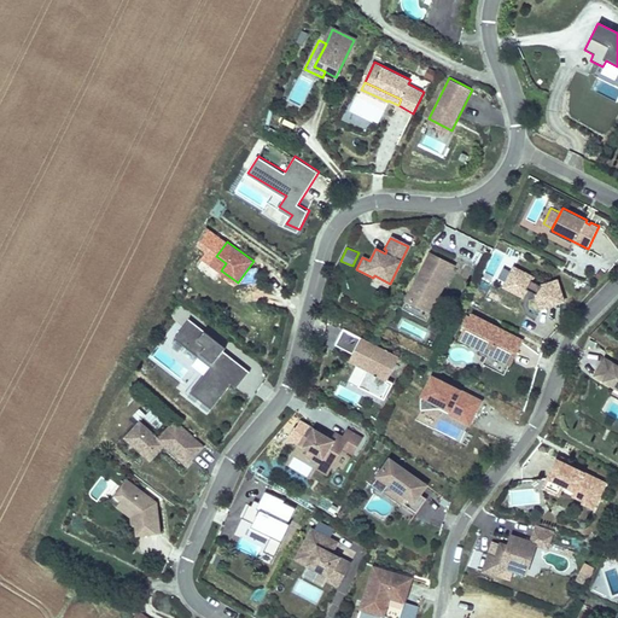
[(216,256),(209,251),(199,266),(216,278),(221,270),(226,263),(216,256)]
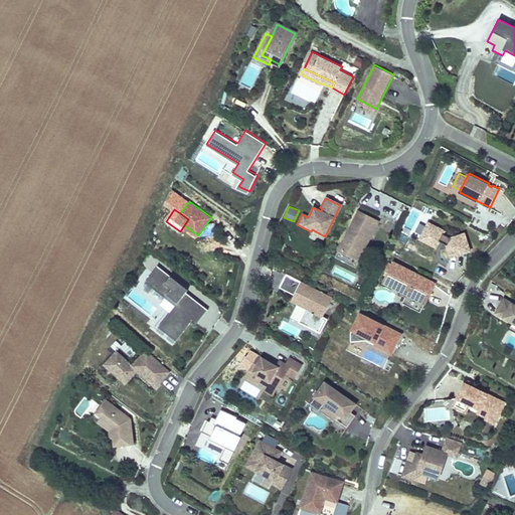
[(357,256),(377,218),(360,210),(341,248),(357,256)]
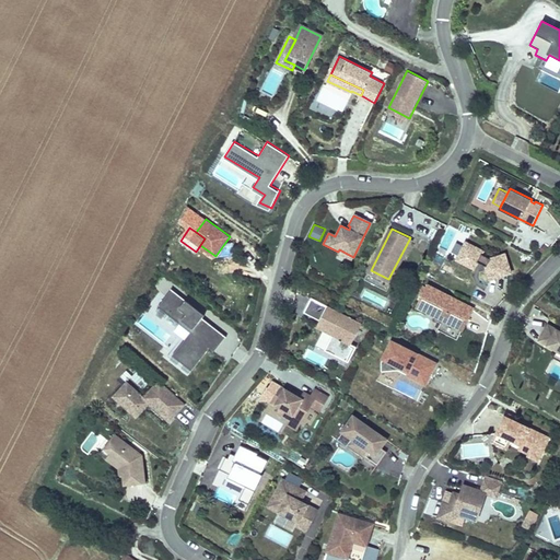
[(388,288),(413,240),(410,237),(388,279),(371,270),(366,277),(388,288)]
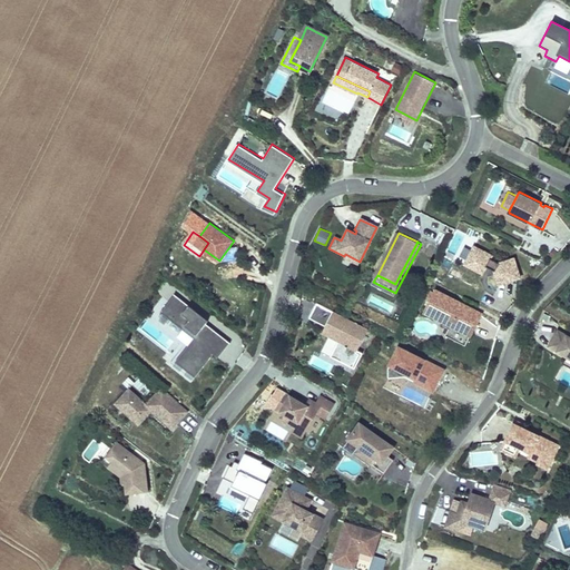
[(520,278),(513,259),(499,264),(490,259),(491,256),(473,247),(464,265),(482,275),(485,268),(494,272),(499,285),(520,278)]
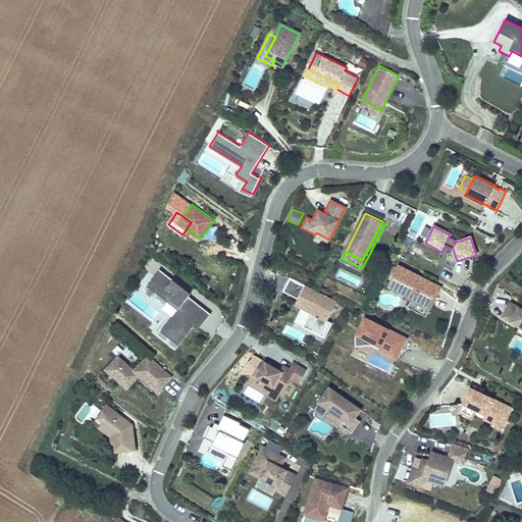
[(329,240),(316,232),(315,235),(315,236),(327,243),(329,240)]
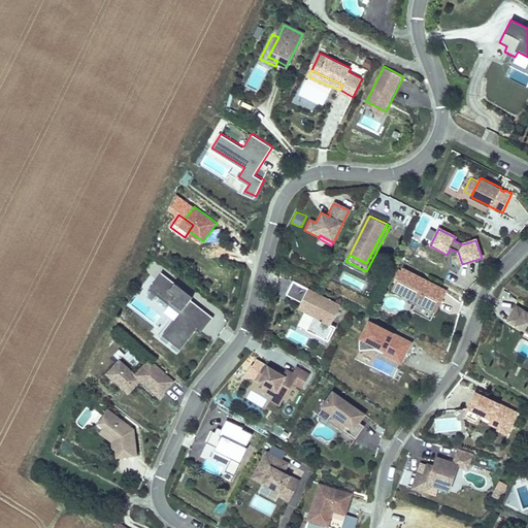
[(438,309),(449,289),(403,267),(394,288),(419,300),(437,309),(438,309)]
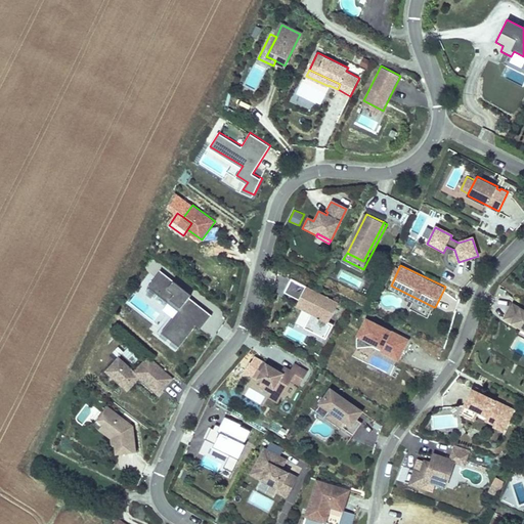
[(202,326),(212,313),(190,296),(192,294),(161,269),(148,286),(179,309),(171,320),(163,331),(180,345),(198,323),(202,326)]
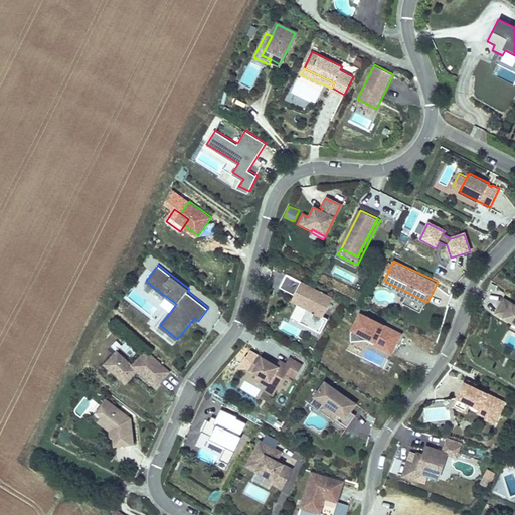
[(294,295),(301,282),(286,275),(279,288),(294,295)]
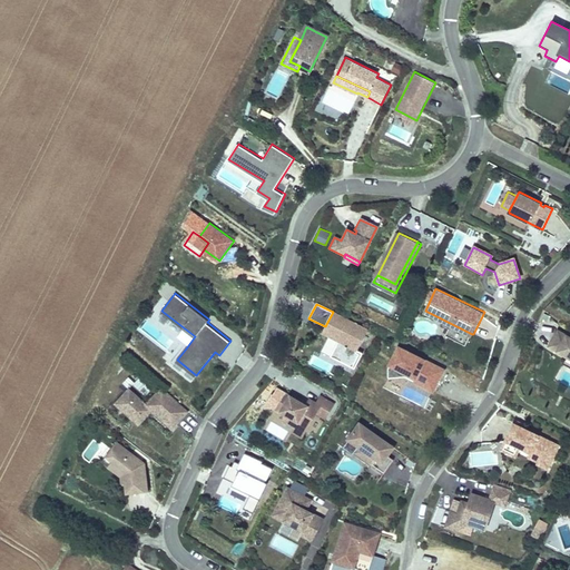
[(357,351),(369,328),(333,311),(333,312),(325,326),(322,333),(328,336),(338,342),(356,351),(357,351)]
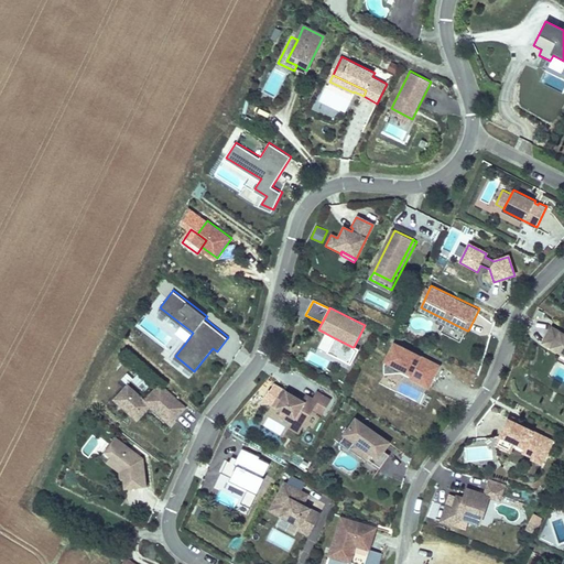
[(462,340),(467,331),(447,321),(442,331),(462,340)]
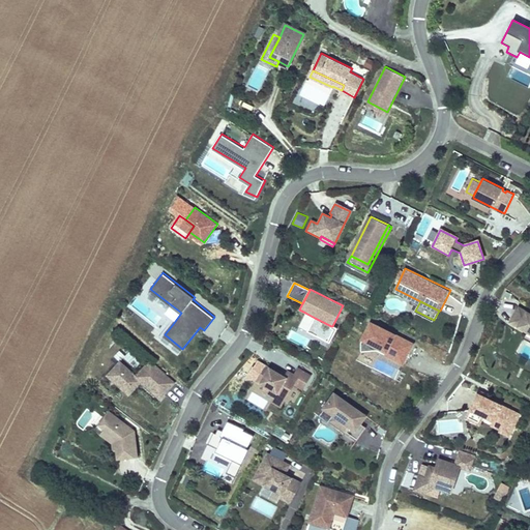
[(504,302),(499,314),(508,318),(513,306),(504,302)]
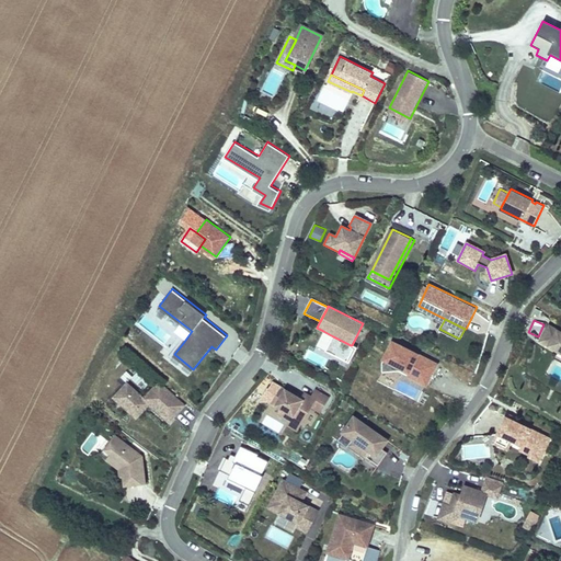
[(560,333),(548,327),(539,342),(558,353),(560,354),(560,333)]
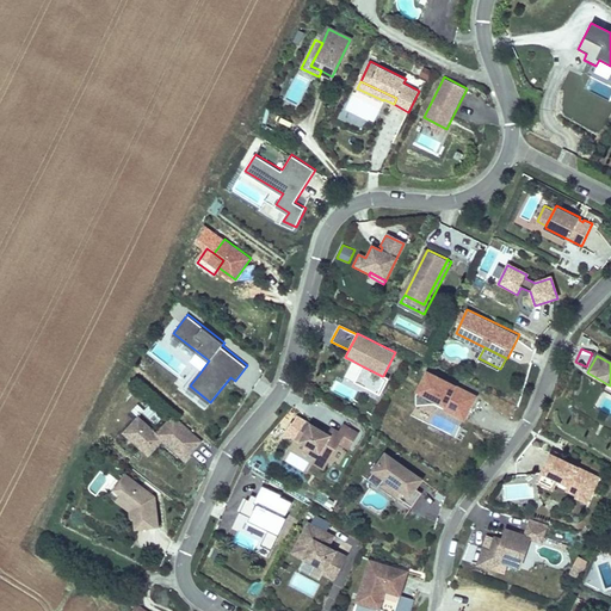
[(344,377),(355,382),(363,366),(352,360),(344,377)]
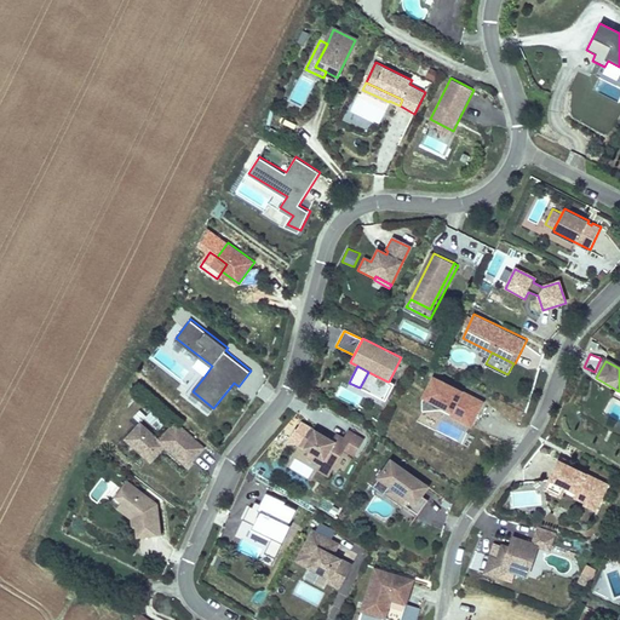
[(360,388),(385,401),(395,384),(389,382),(388,382),(368,372),(360,388)]
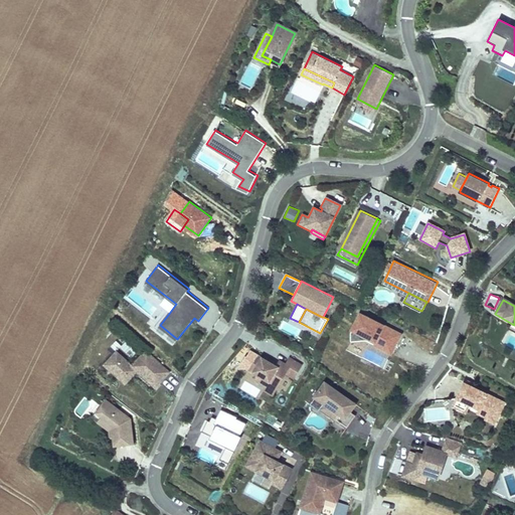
[(366,341),(373,344),(373,345),(391,355),(393,352),(402,333),(359,311),(350,330),(351,331),(350,333),(351,341),(366,341)]
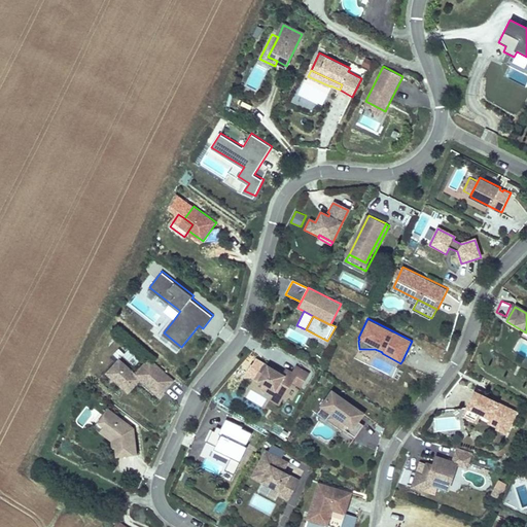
[(181,347),(164,332),(172,322),(170,320),(159,335),(179,350),(181,347)]
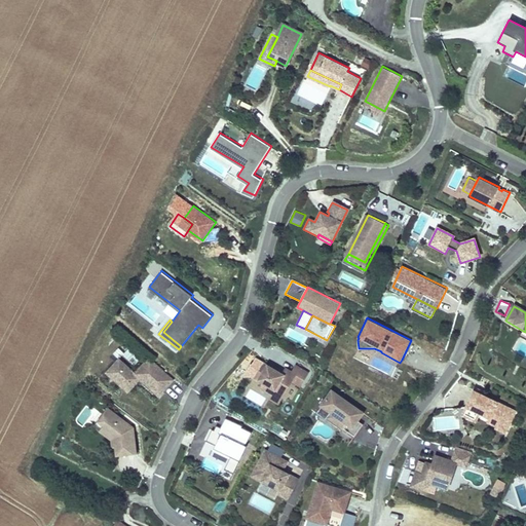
[(171,381),(146,359),(133,374),(116,360),(104,374),(125,392),(137,380),(156,397),(171,381)]
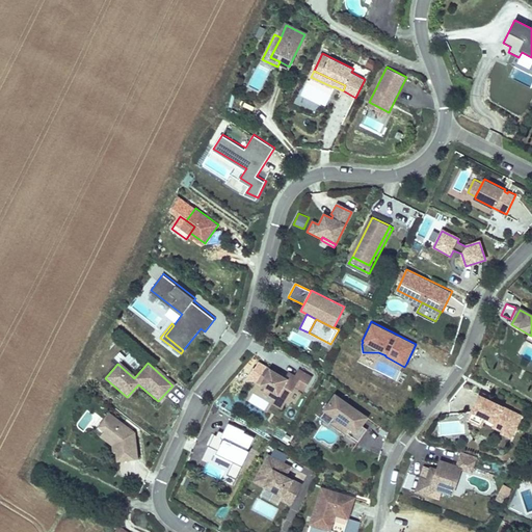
[(302,392),(310,379),(296,371),(292,377),(286,374),(283,379),(278,377),(281,374),(272,370),(270,372),(264,368),(255,382),(264,388),(261,393),(273,400),(276,396),(286,401),(294,388),(302,392)]
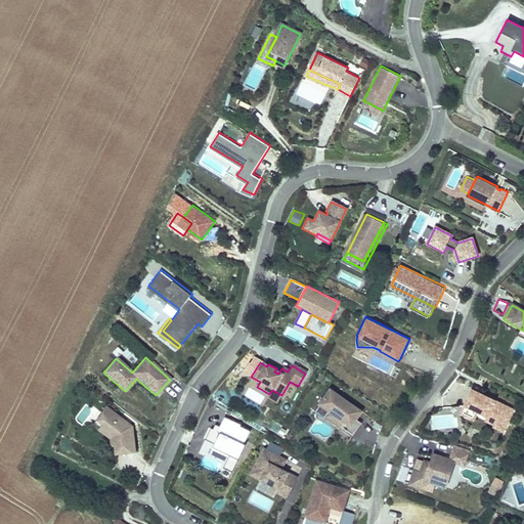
[(276,403),(281,395),(272,390),(269,394),(267,398),(276,403)]
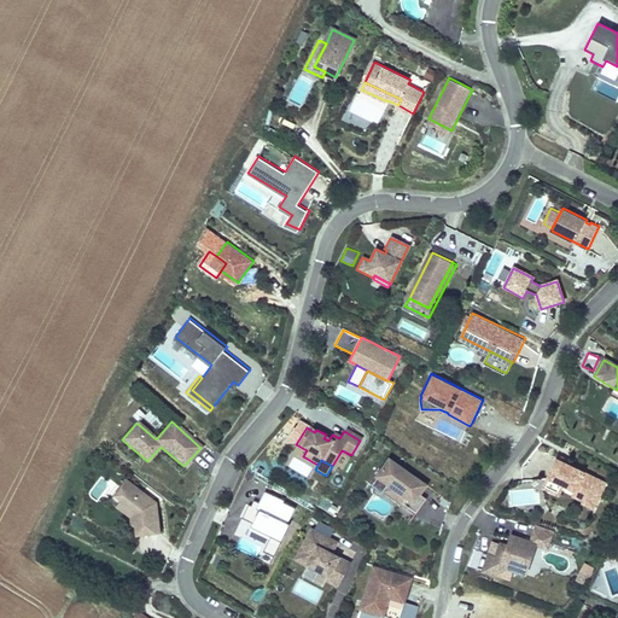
[(425,487),(388,460),(375,478),(388,487),(404,499),(401,505),(414,514),(425,500),(418,495),(425,487)]
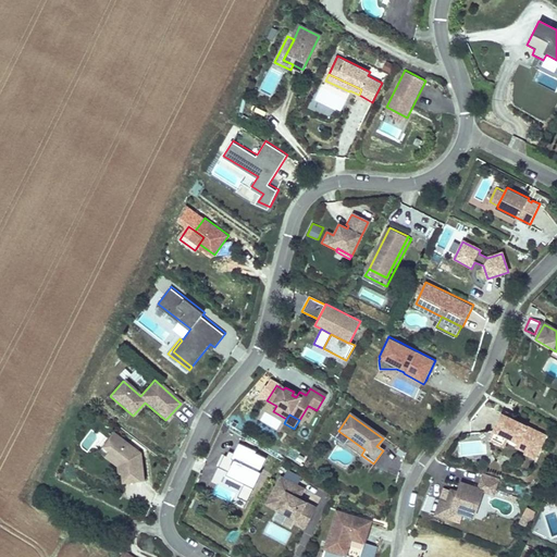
[(508,419),(500,416),(492,433),(509,441),(511,437),(521,442),(519,446),(527,449),(525,454),(524,456),(534,460),(545,437),(508,419)]
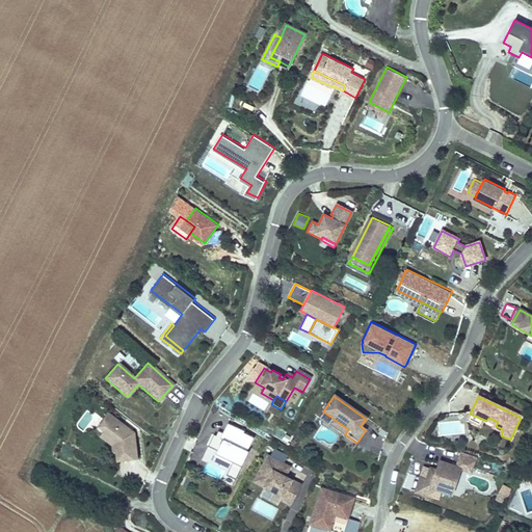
[(136,460),(132,433),(106,414),(96,428),(108,437),(106,441),(112,446),(113,453),(115,463),(136,460)]
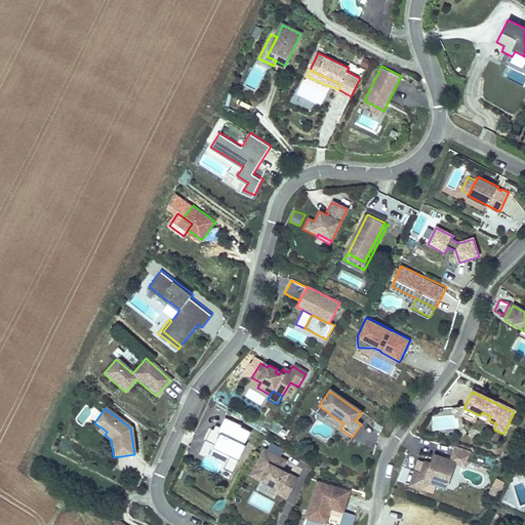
[(480,415),(463,408),(460,416),(476,423),(480,415)]
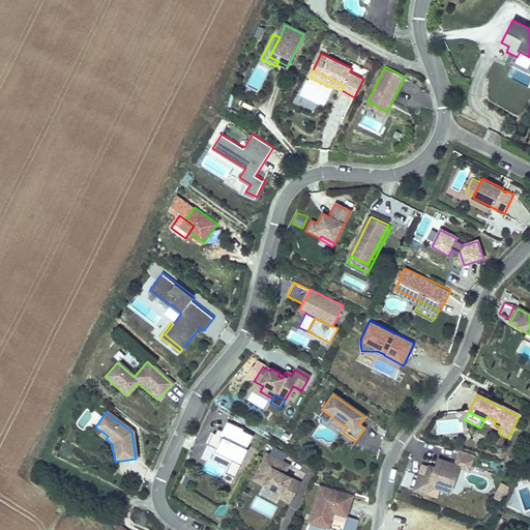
[(496,420),(487,416),(484,419),(494,424),(496,420)]
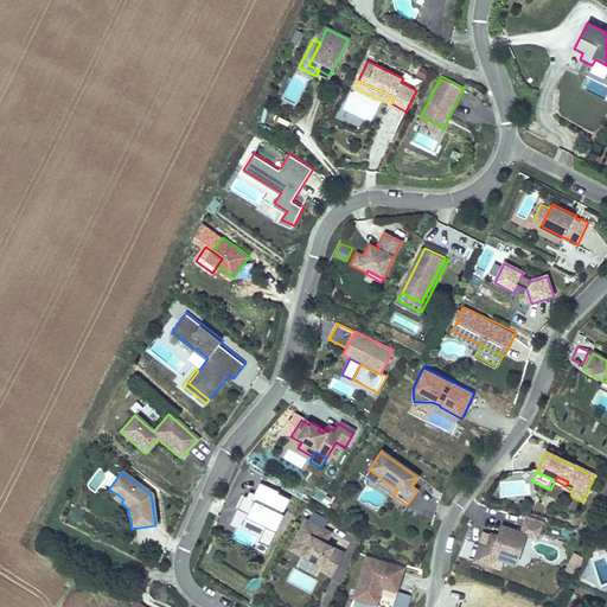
[(397,490),(381,478),(376,484),(394,496),(397,490)]
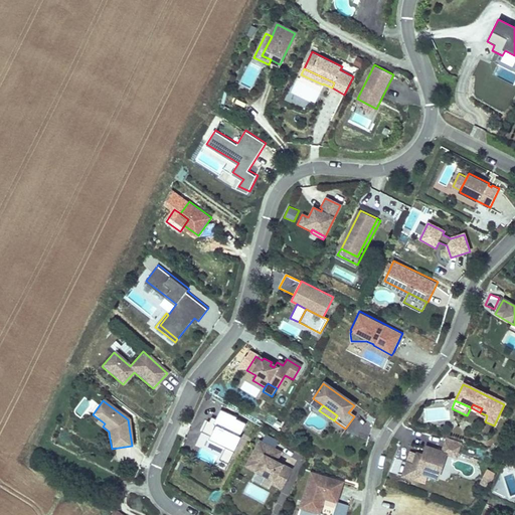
[(208,441),(224,449),(222,455),(226,457),(223,464),(227,466),(240,439),(238,438),(244,425),(234,420),(235,418),(219,411),(213,424),(208,422),(206,426),(204,425),(200,434),(209,438),(208,441)]
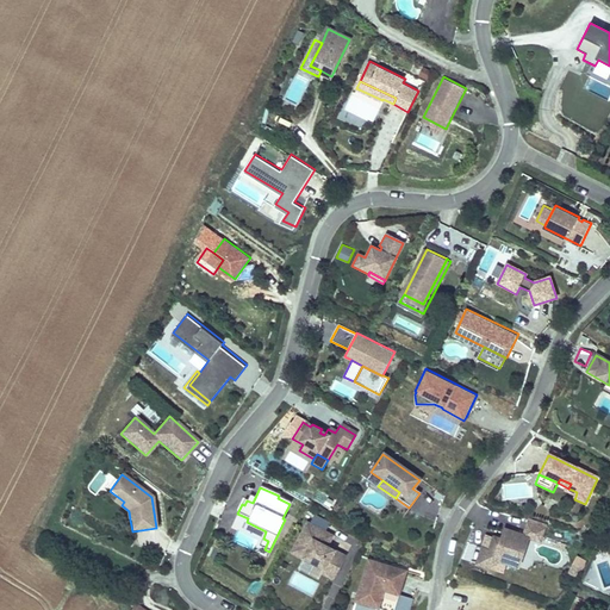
[(124,502),(110,491),(105,497),(126,512),(126,520),(130,520),(129,511),(122,505),(124,502)]
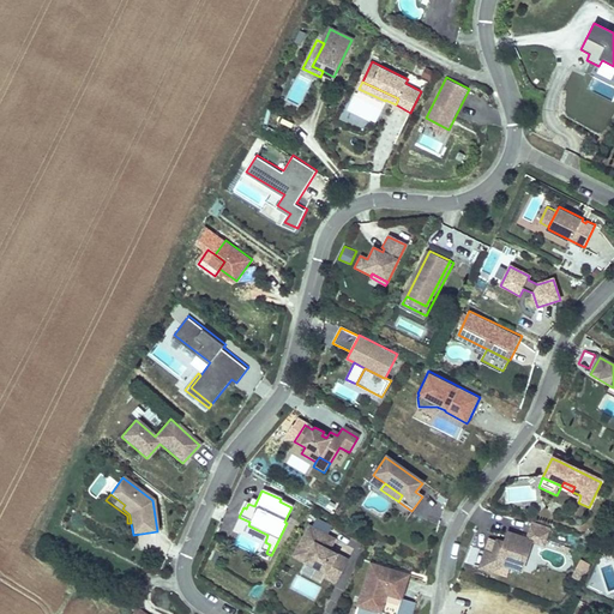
[(522,572),(531,542),(543,546),(549,529),(531,523),(527,540),(507,534),(503,547),(495,545),(492,555),(485,553),(479,570),(489,573),(499,576),(503,566),(522,572)]
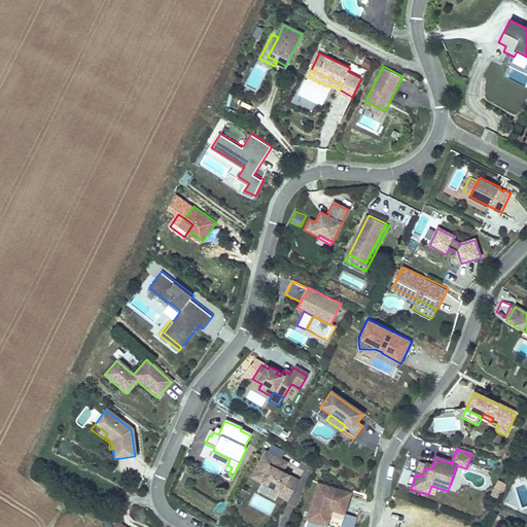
[(296,482),(280,473),(285,465),(262,453),(253,472),(264,477),(259,484),(278,494),(276,496),(286,501),(296,482)]
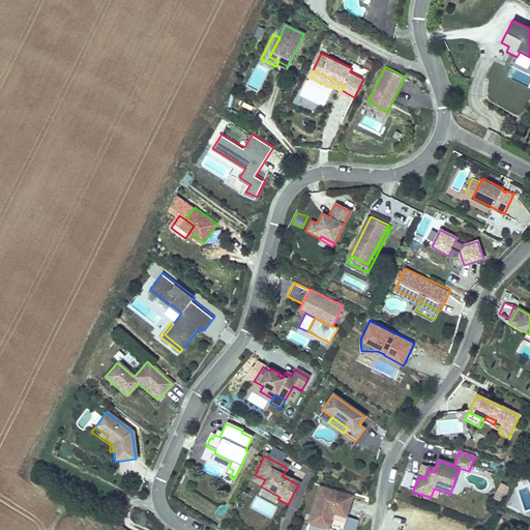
[(261,487),(265,479),(255,475),(251,481),(261,487)]
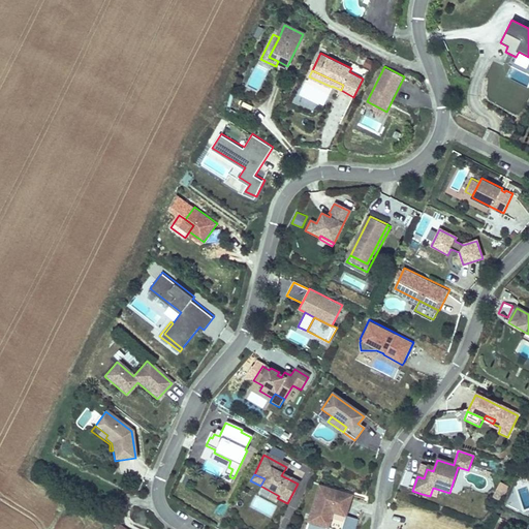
[(501,500),(509,486),(499,480),(491,495),(501,500)]
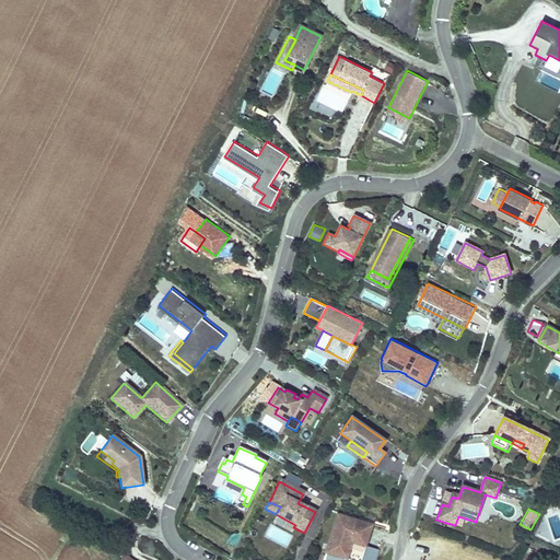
[(345,559),(360,559),(370,531),(371,526),(336,515),(325,553),(345,559)]
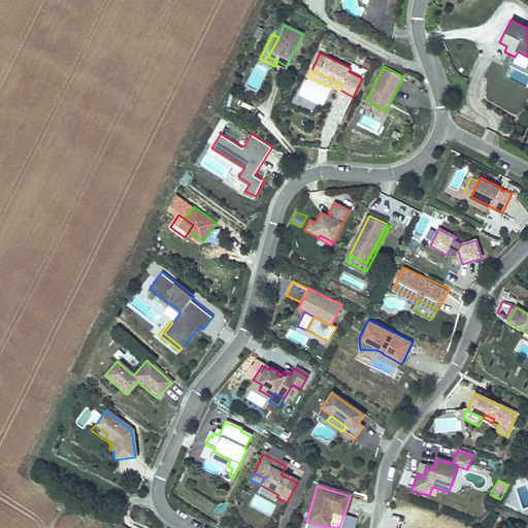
[(281,516),(275,527),(293,527),(295,521),(281,516)]
